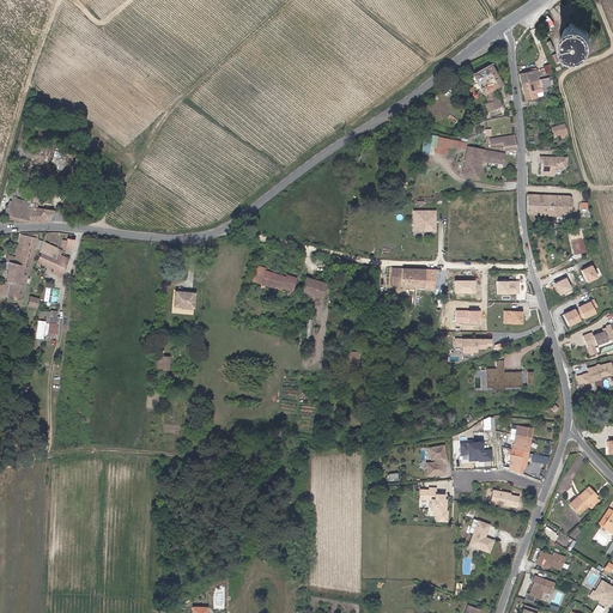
[(577,32),(575,32),(574,32),(571,34),(570,35),(569,36),(569,38),(569,41),(569,42),(570,44),(572,46),(574,46),(576,46),(578,46),(580,44),(581,43),(582,41),(582,38),(582,37),(581,35),(580,34),(577,32)]
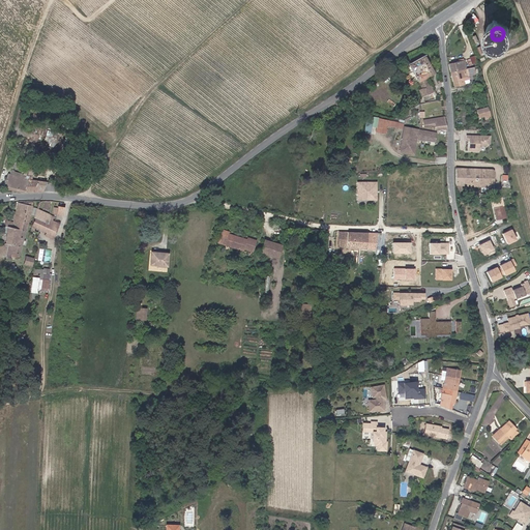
[(468,63),(469,66),(477,63),(474,56),(470,57),(471,62),(468,63)]
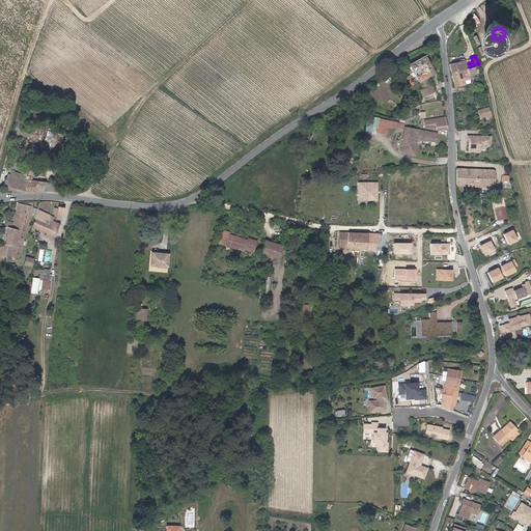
[(419,89),(422,96),(435,91),(426,78),(435,73),(425,57),(410,65),(422,88),(419,89)]
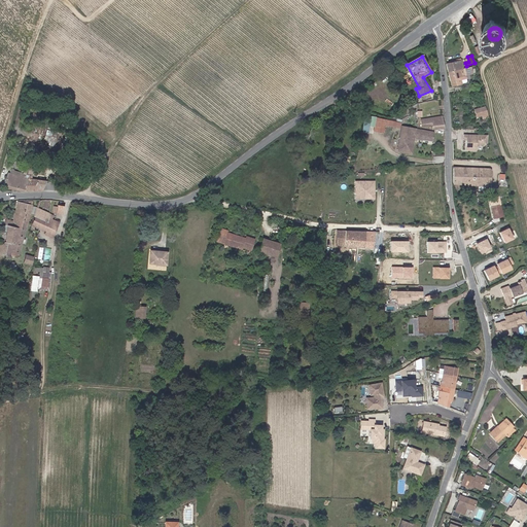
[(458,69),(463,68),(461,60),(447,64),(447,66),(448,71),(458,69)]
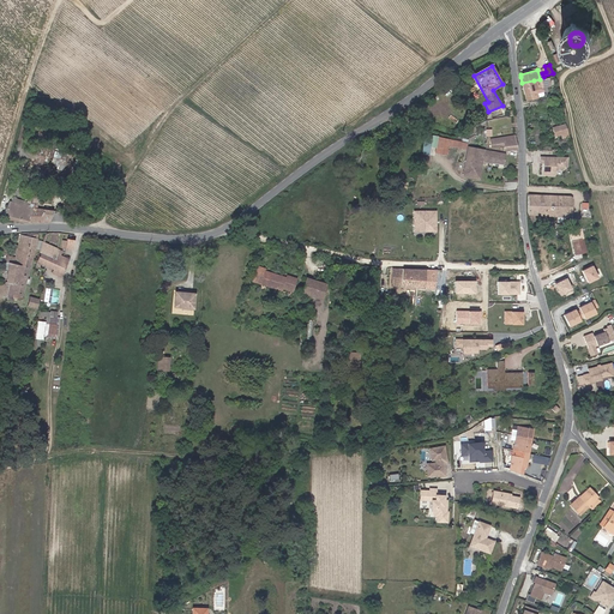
[(522,83),(527,100),(543,96),(543,95),(542,91),(543,91),(542,86),(549,85),(548,78),(540,79),(534,80),(522,83)]
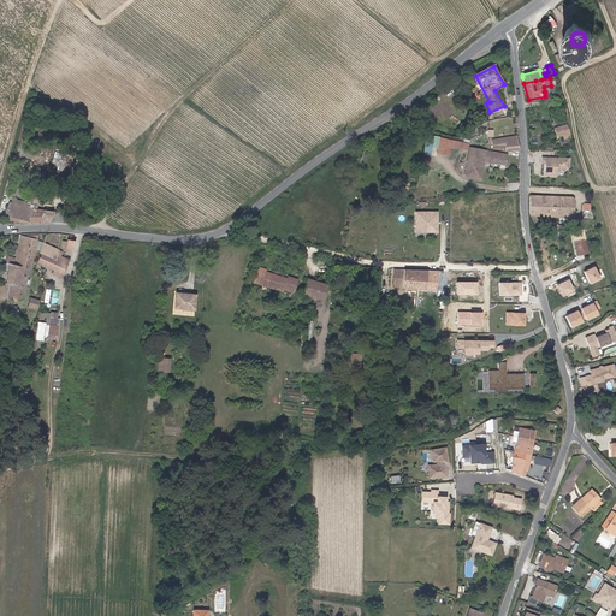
[(566,107),(557,110),(560,117),(561,119),(564,118),(564,116),(567,116),(566,107)]
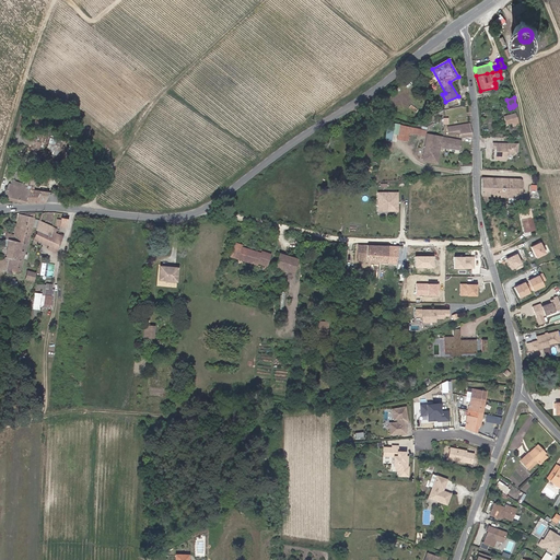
[(453,126),(454,133),(459,132),(459,138),(471,136),(469,124),(453,126)]
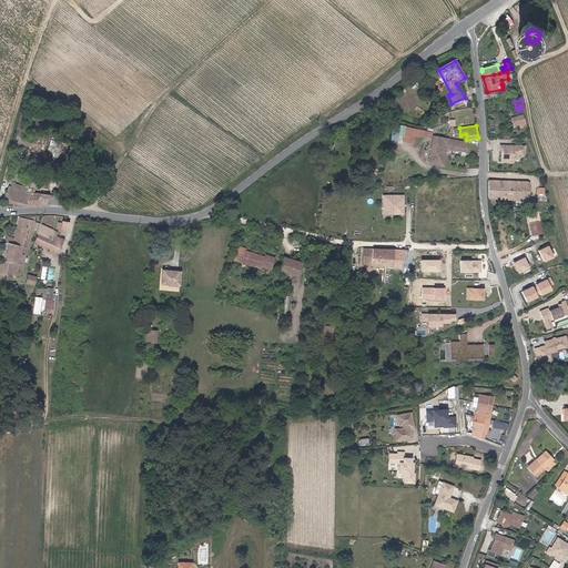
[(405,127),(403,141),(413,143),(415,134),(426,137),(427,131),(405,127)]
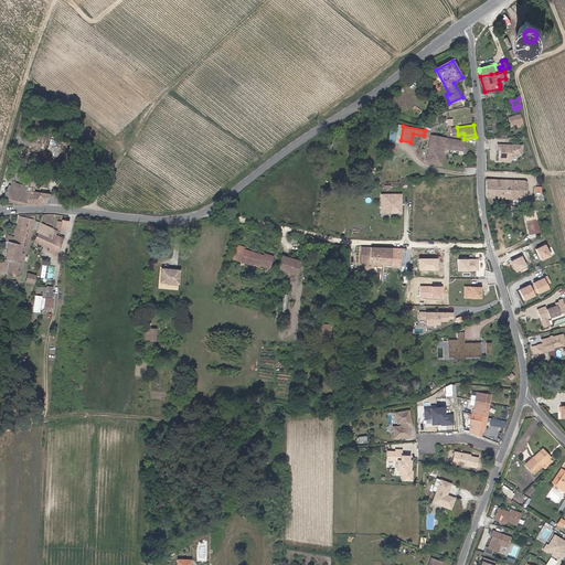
[(464,151),(465,142),(459,141),(430,136),(426,161),(440,163),(444,148),(464,151)]
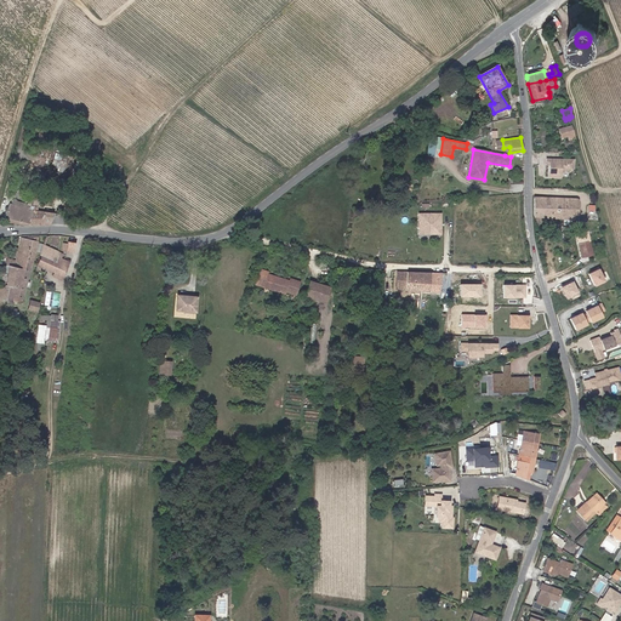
[(58,154),(55,165),(67,169),(70,157),(58,154)]
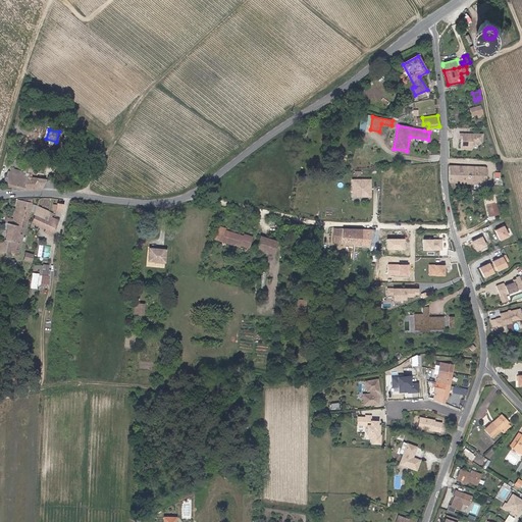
[(482,135),(459,134),(459,139),(461,139),(461,148),(471,149),(471,144),(473,144),(478,144),(481,141),(482,135)]
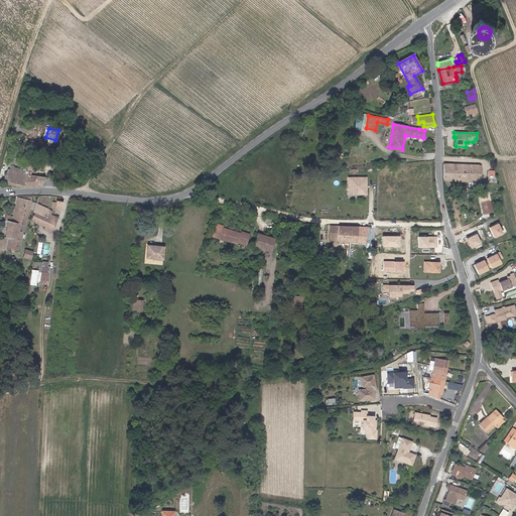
[(443,164),(443,180),(480,182),(480,165),(479,164),(443,164)]
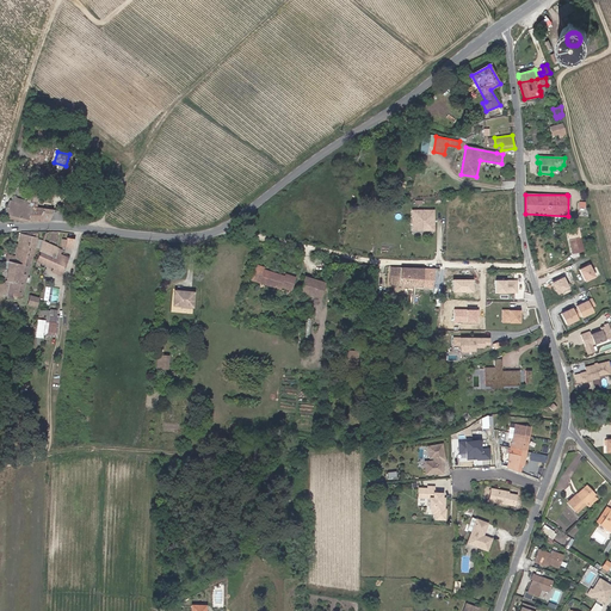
[(35,203),(30,203),(13,197),(12,202),(34,208),(35,203)]
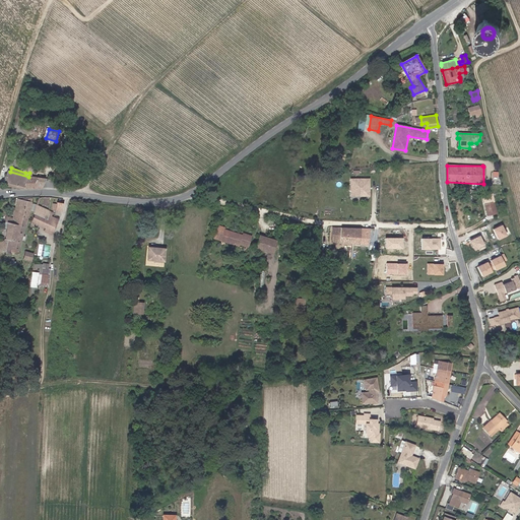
[(3,183),(24,189),(42,188),(45,179),(28,177),(10,172),(7,171),(3,183)]
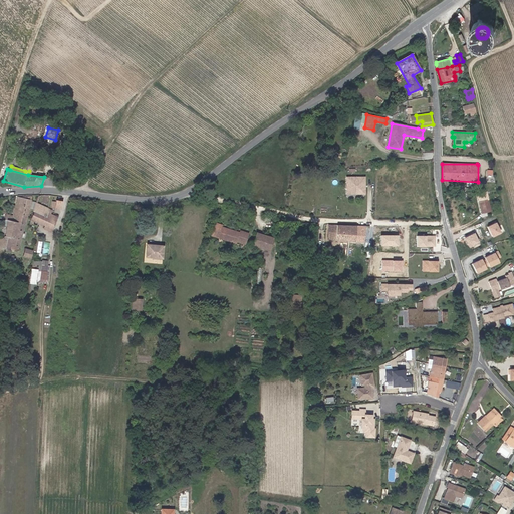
[(364,194),(364,177),(346,177),(346,184),(351,184),(351,194),(364,194)]
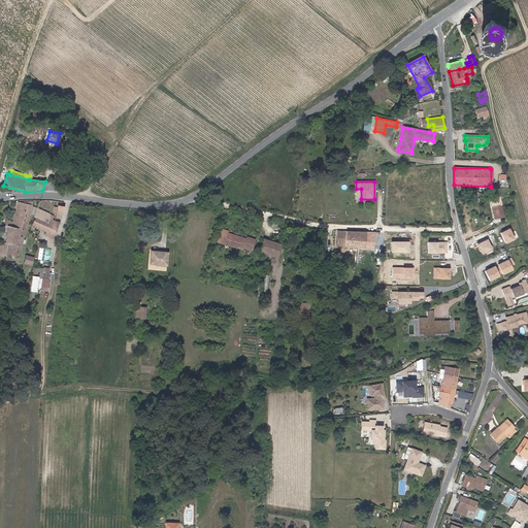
[(491,199),(495,218),(503,216),(499,197),(491,199)]
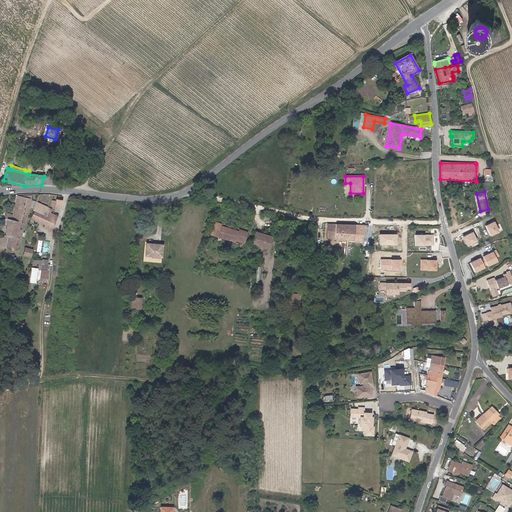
[(28,208),(29,208),(33,194),(27,194),(24,194),(23,197),(18,196),(16,204),(28,208)]
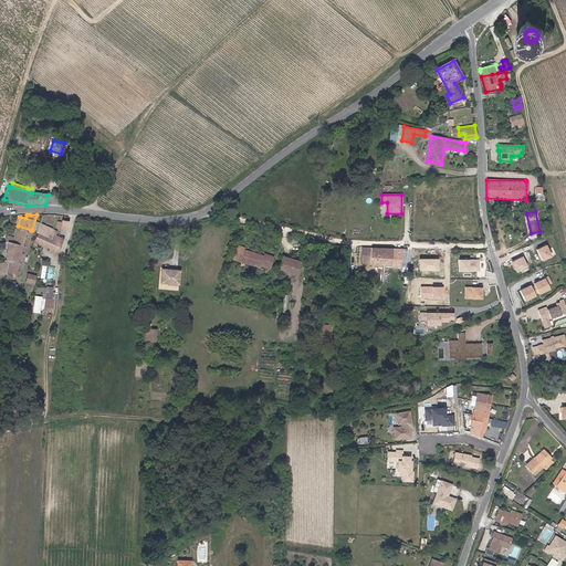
[(61,221),(58,221),(56,227),(60,228),(67,229),(69,221),(61,220),(61,221)]
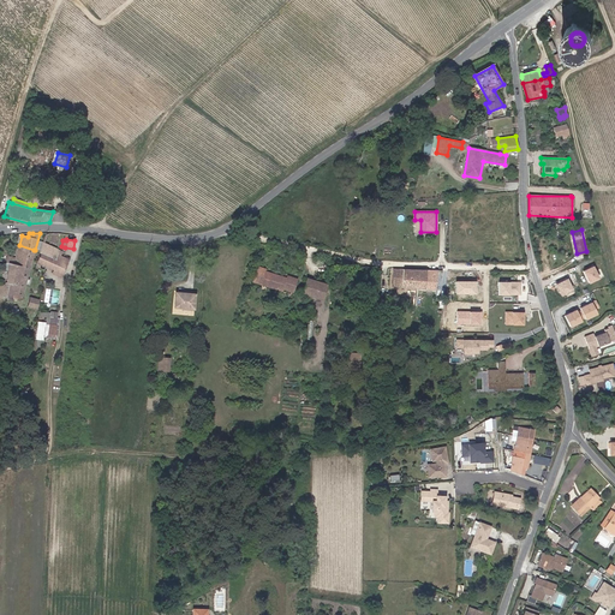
[(54,258),(57,254),(57,252),(58,250),(42,243),(39,252),(41,254),(53,258),(54,258)]
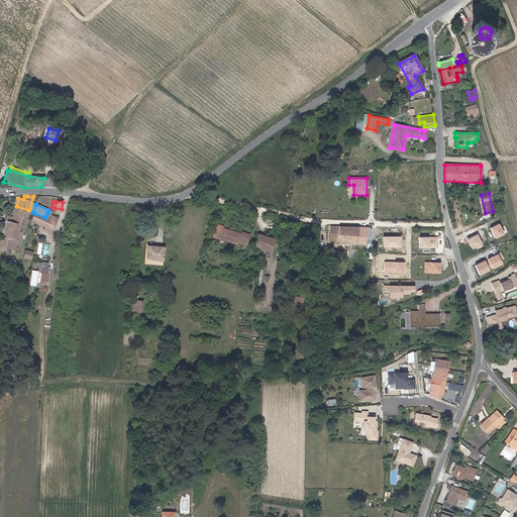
[(12,222),(16,223),(18,215),(27,217),(29,210),(28,210),(16,206),(14,212),(13,217),(12,222)]
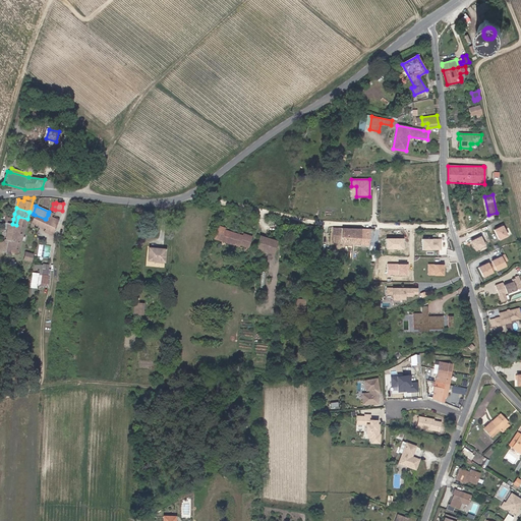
[(45,219),(35,215),(32,222),(53,231),(58,220),(48,215),(46,219),(45,219)]
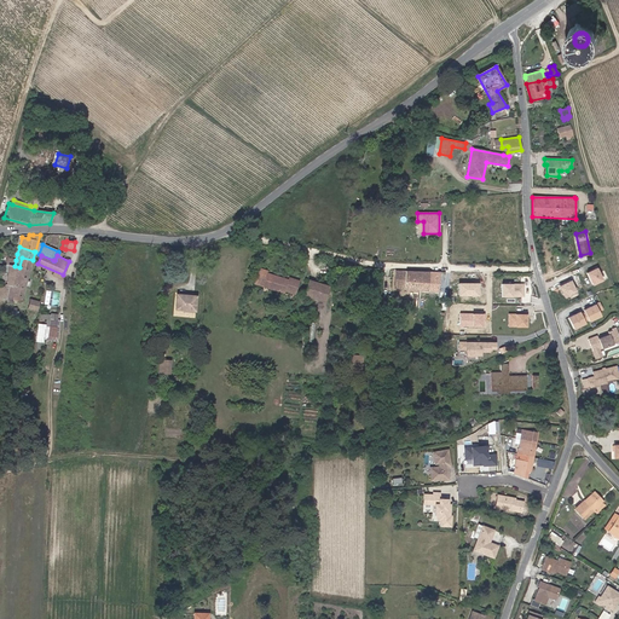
[(24,268),(30,270),(33,260),(22,258),(19,267),(24,268)]
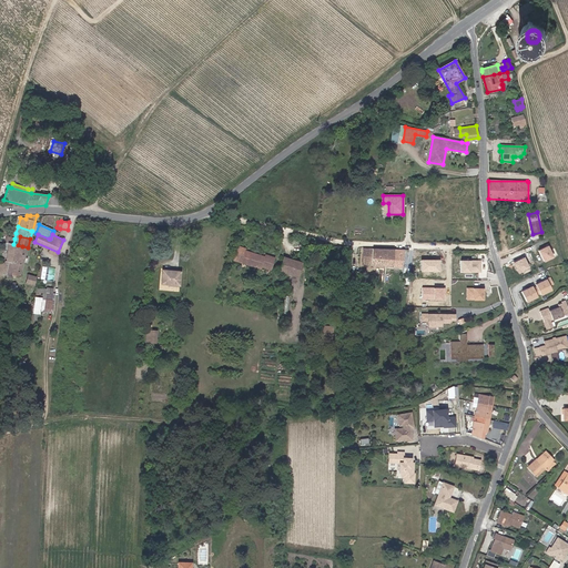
[(7,262),(9,263),(14,263),(17,253),(18,245),(13,244),(8,243),(7,262)]
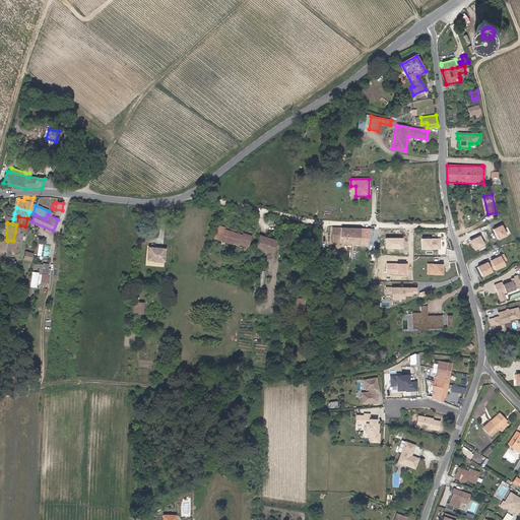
[(490,226),(494,239),(504,235),(500,223),(490,226)]
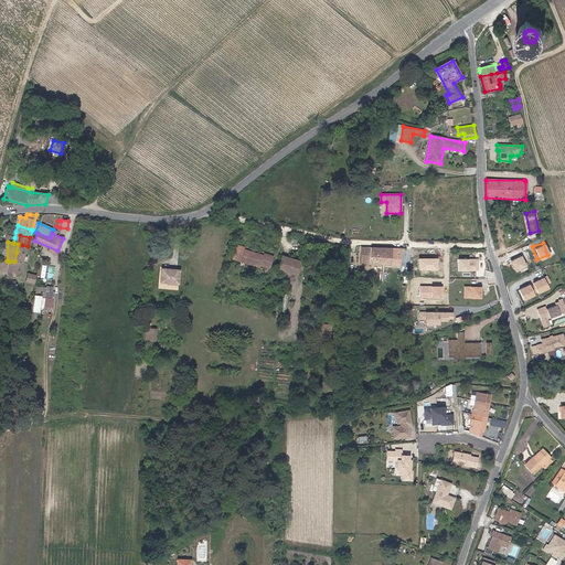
[(22,245),(18,244),(17,252),(14,262),(9,262),(8,265),(7,269),(7,272),(11,273),(12,270),(19,272),(20,273),(21,272),(28,246),(22,245)]
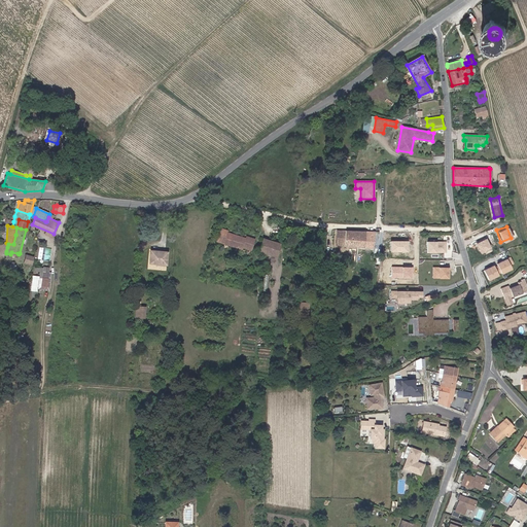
[(216,241),(223,244),(227,233),(227,231),(220,229),(216,241)]
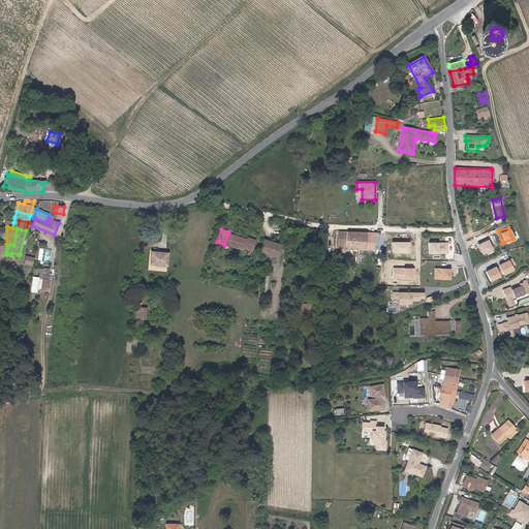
[(338,230),(337,245),(373,248),(375,232),(338,230)]
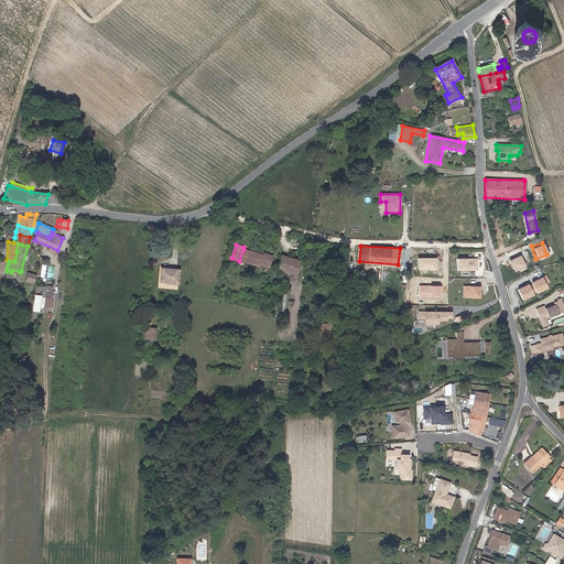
[(239,261),(246,262),(249,251),(243,249),(239,261)]
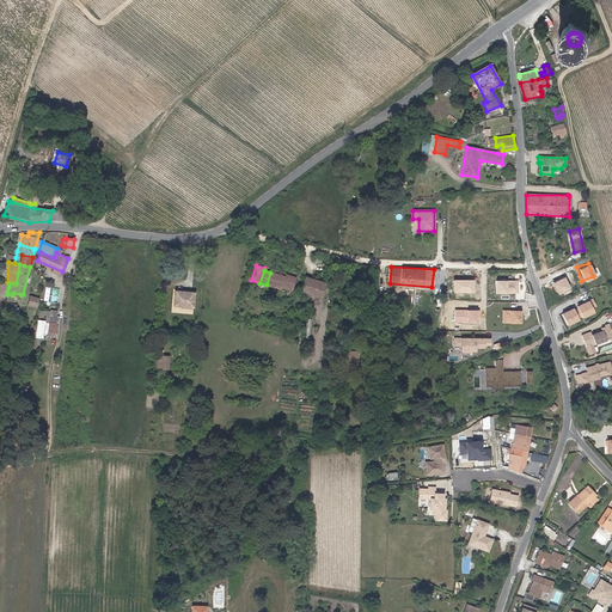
[(270,273),(267,285),(281,289),(282,287),(292,291),(295,279),(286,275),(285,277),(270,273)]
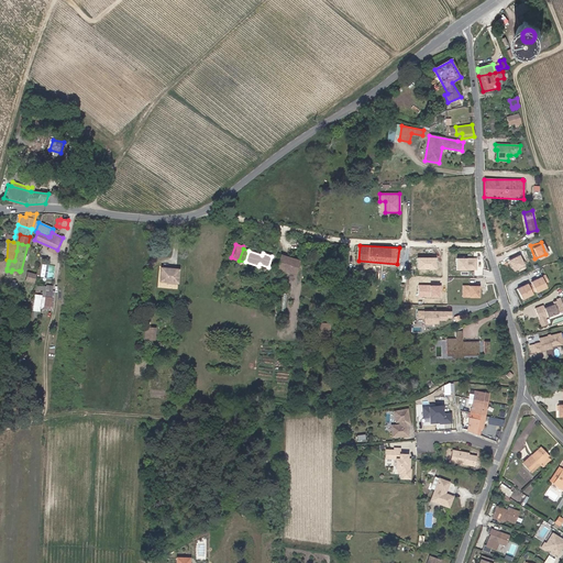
[(280,255),(276,268),(295,274),(299,261),(280,255)]
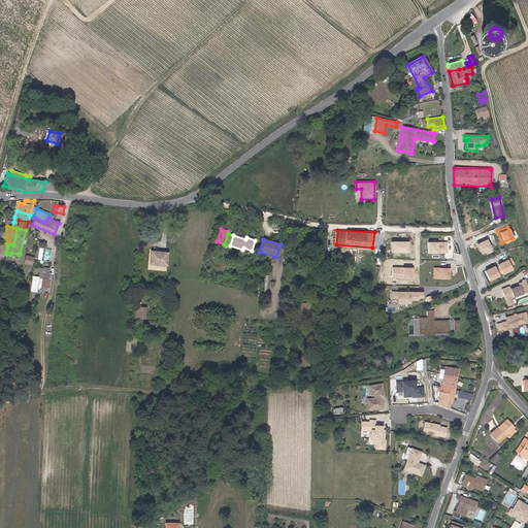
[(390,240),(389,251),(408,251),(409,240),(390,240)]
